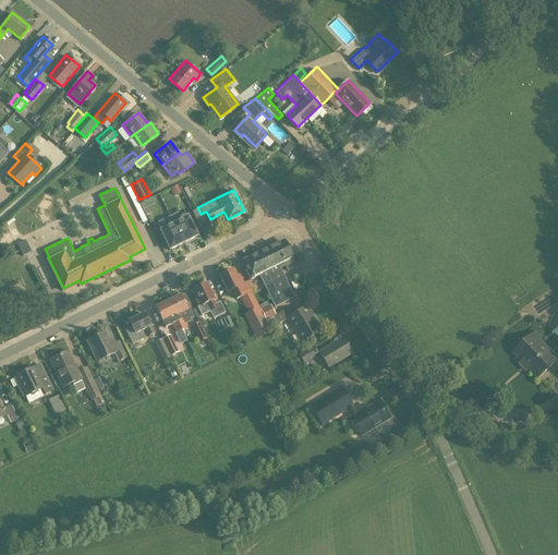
[(174,213),(170,215),(183,240),(196,233),(186,215),(178,219),(174,213)]
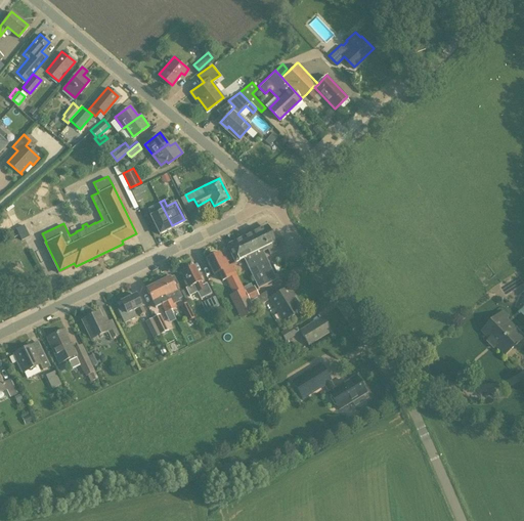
[(158,210),(150,214),(159,231),(172,225),(160,202),(155,204),(158,210)]
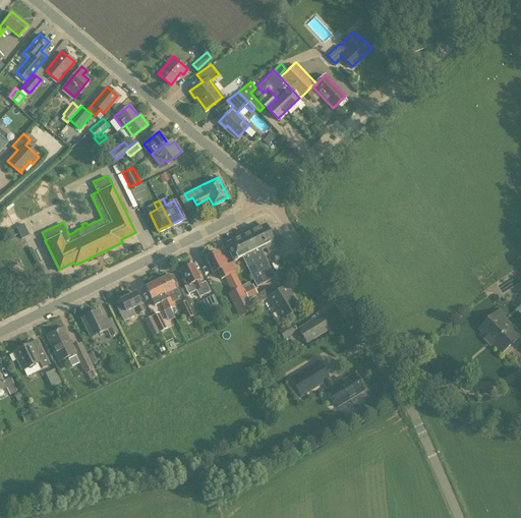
[(20,236),(29,232),(23,221),(15,224),(20,236)]
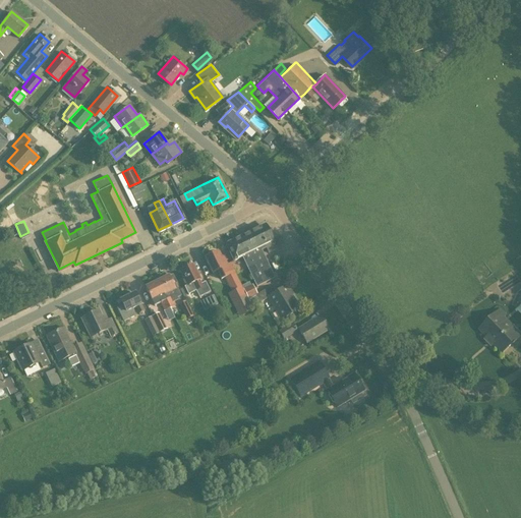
[(255,265),(248,268),(256,284),(275,276),(262,248),(266,246),(268,251),(276,246),(266,225),(264,224),(240,235),(255,265)]
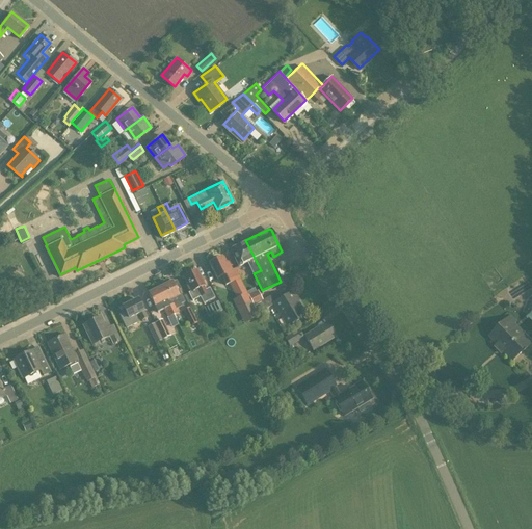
[(247,260),(254,273),(261,270),(245,240),(232,247),(232,249),(239,264),(247,260)]
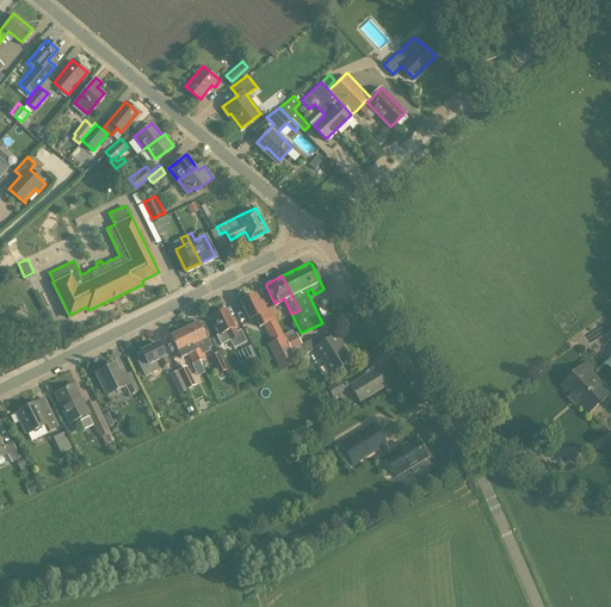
[(241,301),(248,319),(254,316),(258,322),(263,321),(275,346),(276,345),(277,345),(288,340),(271,308),(266,310),(261,302),(259,303),(255,295),(241,301)]
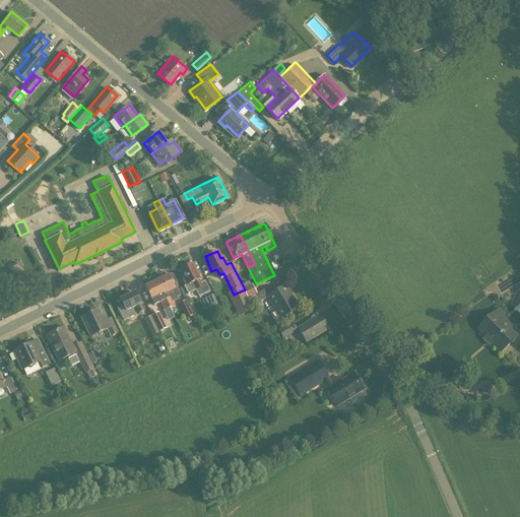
[(192,280),(195,288),(196,287),(199,295),(210,288),(205,278),(201,280),(199,277),(192,262),(180,268),(187,283),(192,280)]
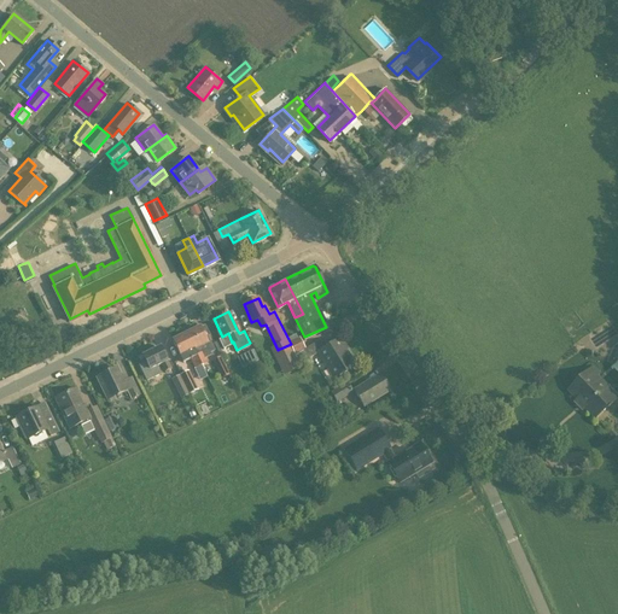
[(199,326),(186,332),(204,370),(205,370),(202,362),(208,360),(205,355),(211,352),(210,350),(214,349),(207,335),(204,337),(199,326)]
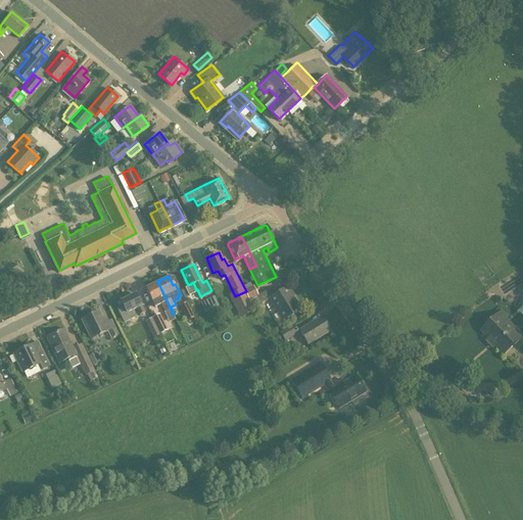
[(173,314),(157,281),(146,287),(155,305),(160,302),(169,317),(173,314)]
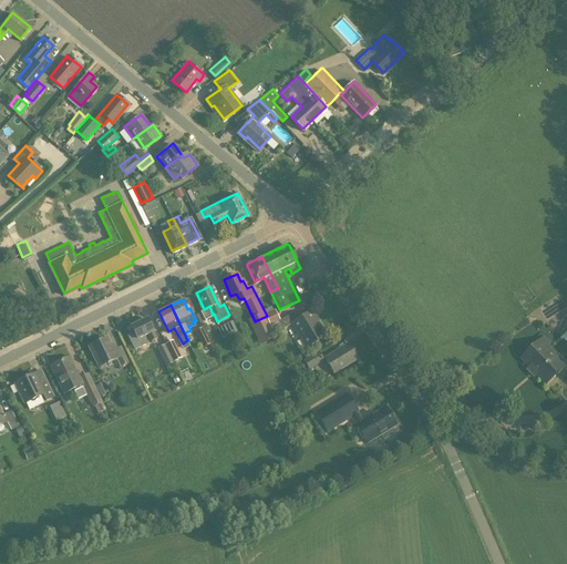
[(278,319),(278,320),(282,317),(280,318),(275,307),(265,311),(270,324),(278,319)]
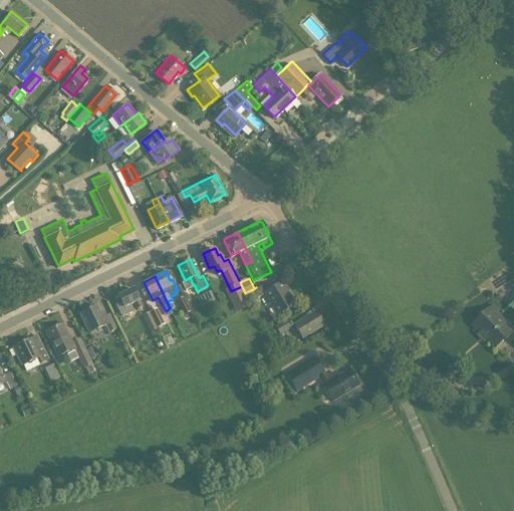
[(256,287),(252,290),(256,296),(264,291),(272,304),(274,303),(278,311),(277,312),(278,313),(294,304),(293,302),(292,303),(285,291),(287,290),(282,281),(269,289),(265,281),(256,287)]
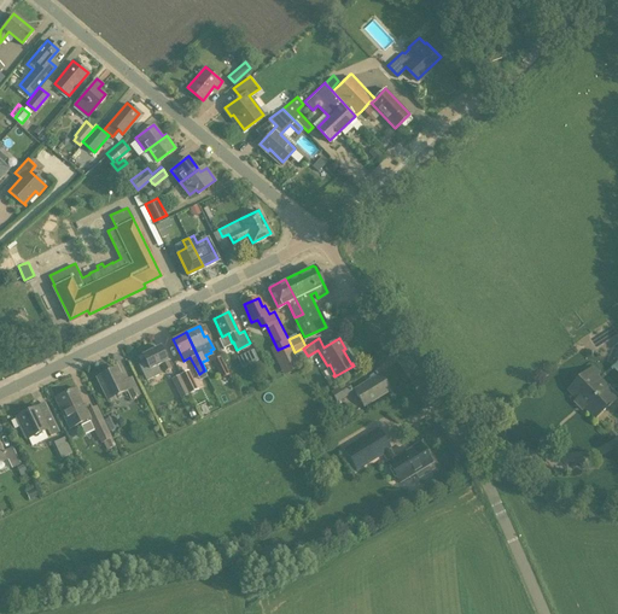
[(301,364),(291,344),(280,349),(279,349),(278,350),(284,363),(290,360),(293,367),(301,364)]
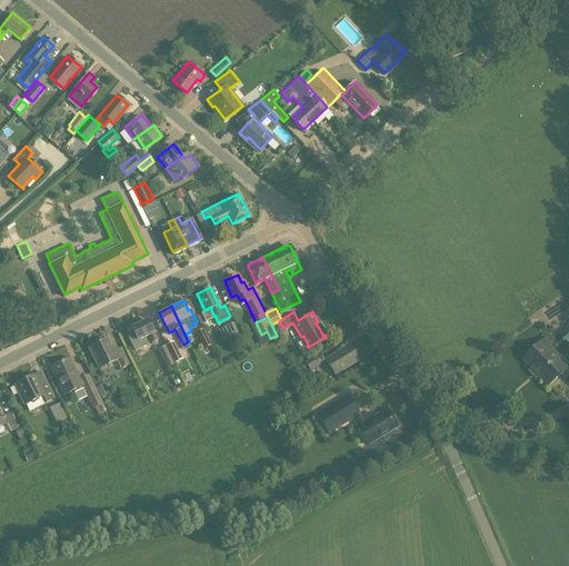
[(131,326),(135,333),(129,335),(136,348),(148,343),(145,336),(148,334),(151,340),(158,338),(155,331),(153,331),(147,319),(131,326)]
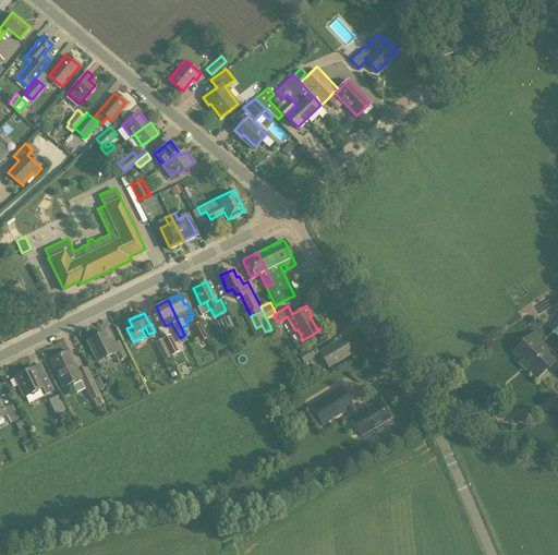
[(220,317),(225,328),(234,323),(229,313),(220,317)]
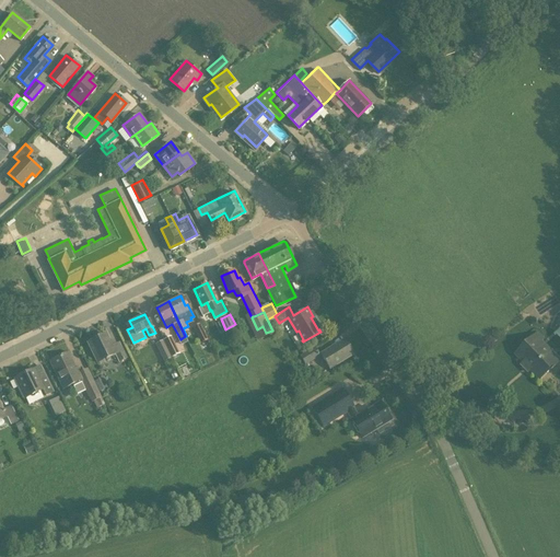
[(208,338),(199,321),(193,325),(201,341),(208,338)]
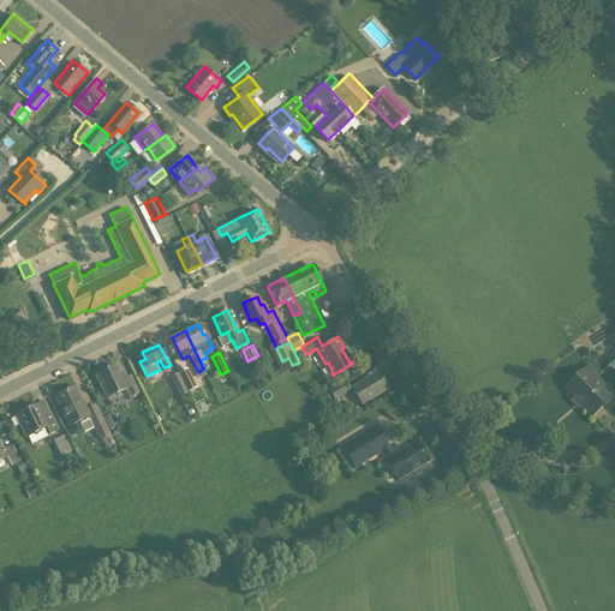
[(584,403),(591,412),(602,401),(604,403),(613,395),(593,373),(597,371),(590,364),(567,385),(577,395),(573,399),(580,406),(584,403)]
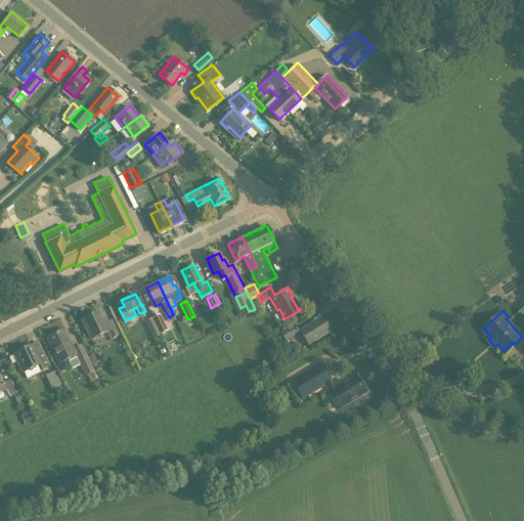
[(103,316),(101,317),(98,311),(82,318),(89,333),(97,330),(99,334),(107,330),(111,337),(118,333),(111,319),(106,321),(103,316)]
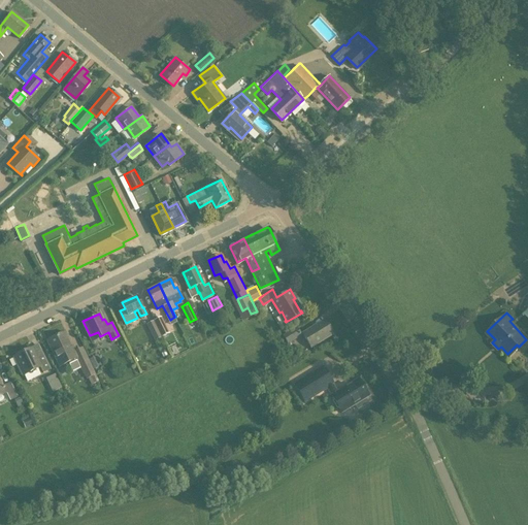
[(154,319),(159,327),(165,324),(160,315),(154,319)]
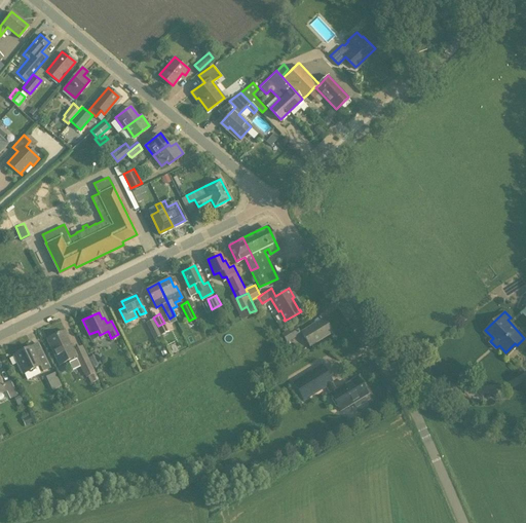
[(323,318),(301,331),(309,344),(331,331),(323,318)]
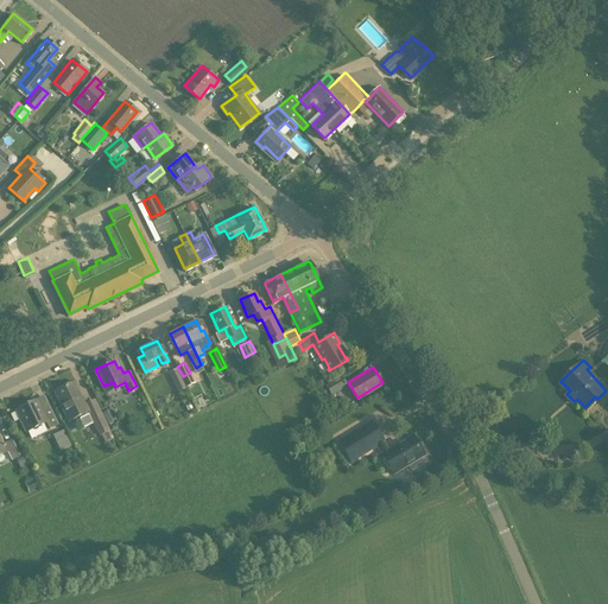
[(325,383),(331,393),(347,383),(342,374),(325,383)]
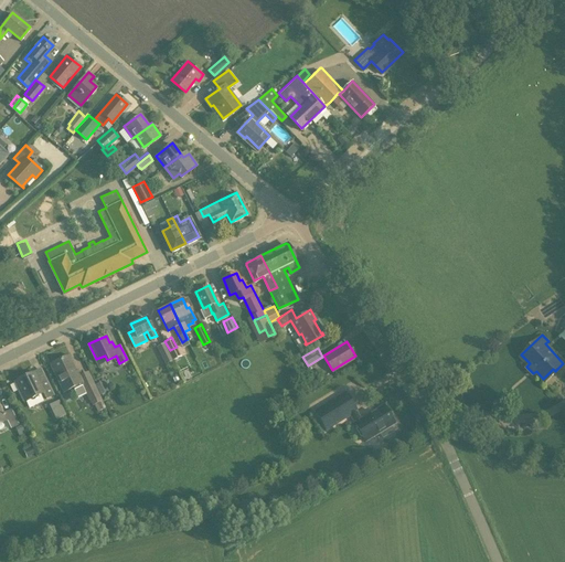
[(173,359),(169,350),(161,353),(166,362),(173,359)]
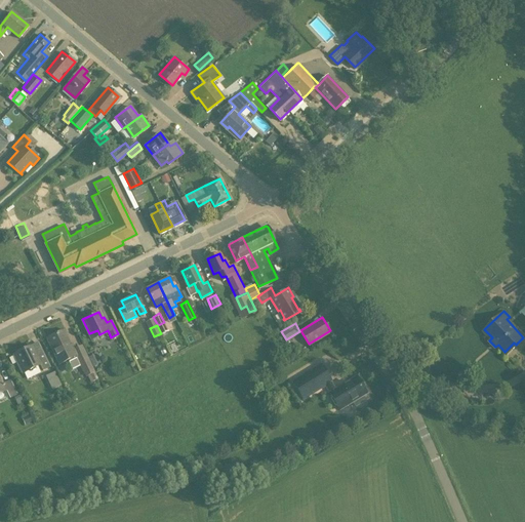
[(50,345),(59,362),(76,354),(64,329),(49,336),(53,343),(50,345)]
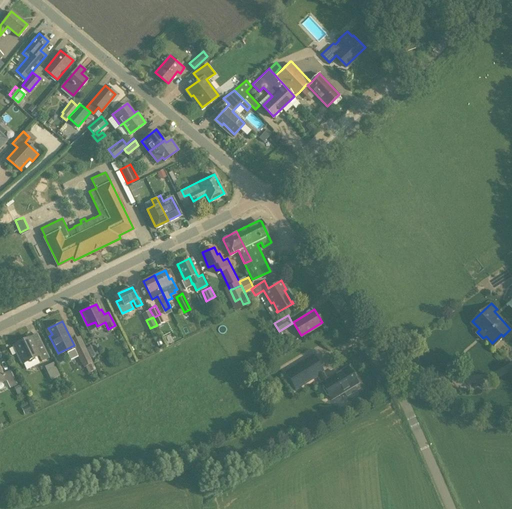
[(41,359),(48,356),(41,342),(35,345),(31,336),(14,344),(23,362),(39,354),(41,359)]
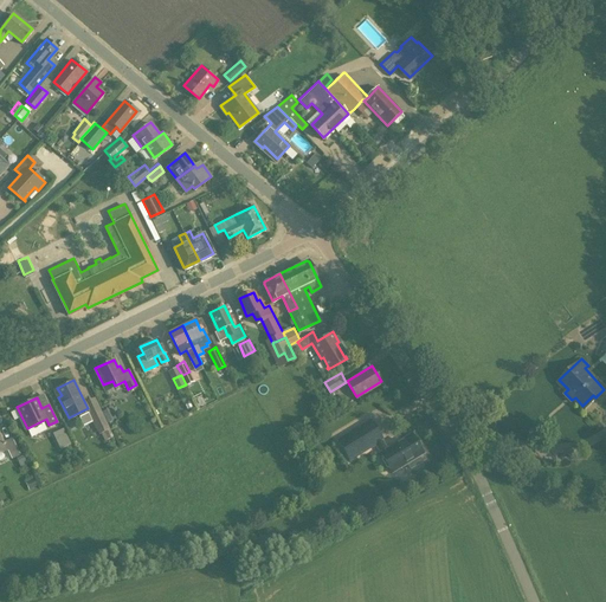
[(89,412),(98,432),(109,426),(100,407),(89,412)]
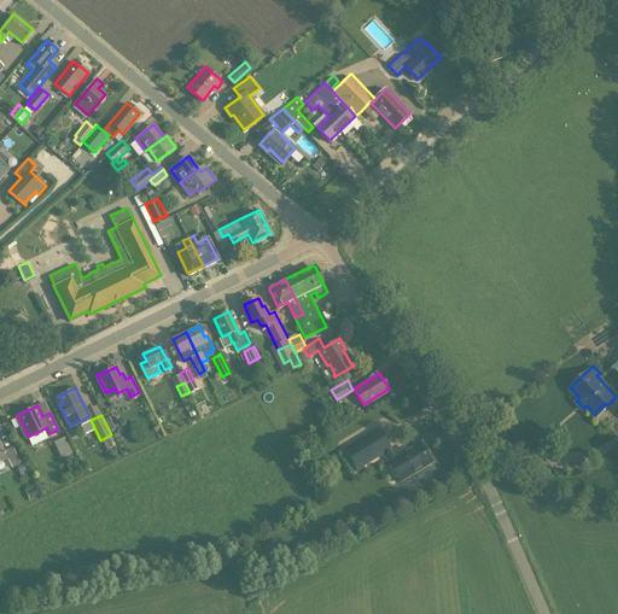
[(110,415),(104,417),(110,430),(116,426),(110,415)]
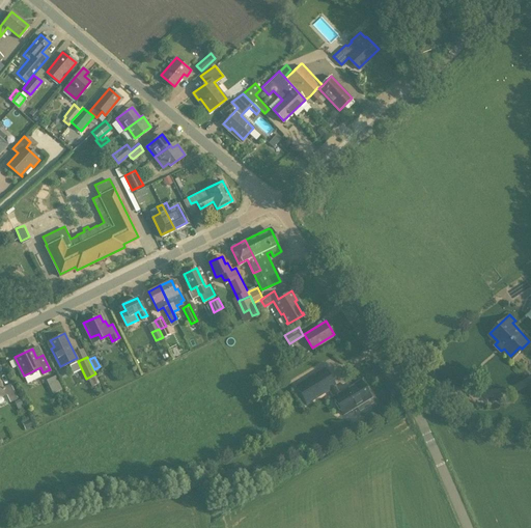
[(336,386),(336,385),(325,366),(294,384),(306,404),(329,389),(333,396),(334,396),(343,413),(356,405),(359,410),(371,401),(369,397),(370,396),(360,380),(339,392),(336,386)]
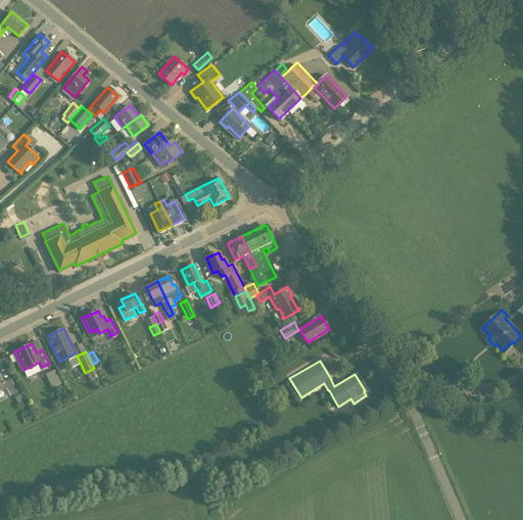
[(272,367),(259,373),(264,380),(276,374),(272,367)]
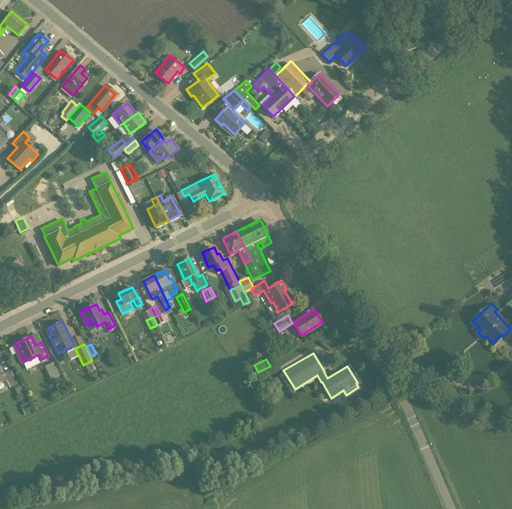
[(52,360),(43,364),(50,377),(59,373),(52,360)]
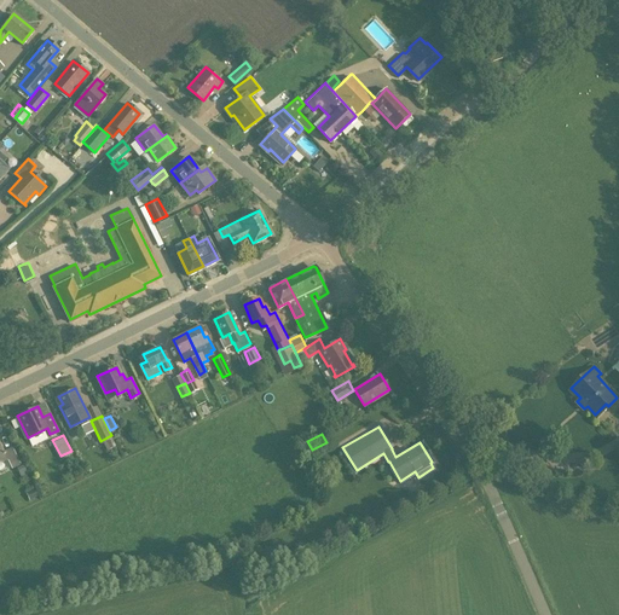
[(0,462),(6,458),(7,458),(12,468),(22,462),(13,445),(3,450),(0,445),(0,462)]
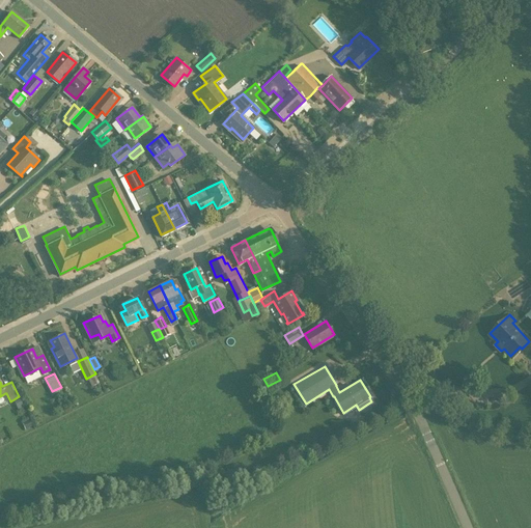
[(15,399),(18,408),(24,406),(20,397),(15,399)]
